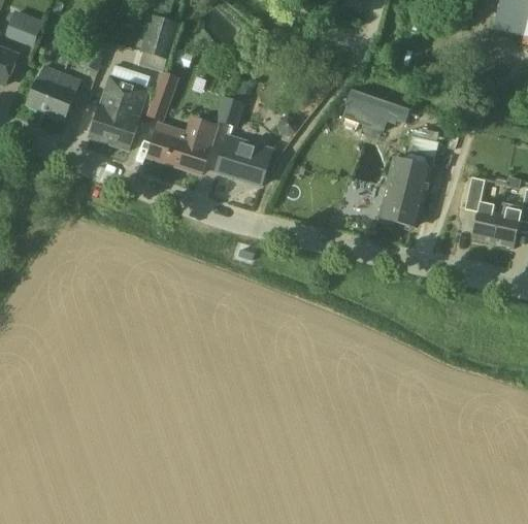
[(156,0),(155,11),(176,15),(179,0),(156,0)]
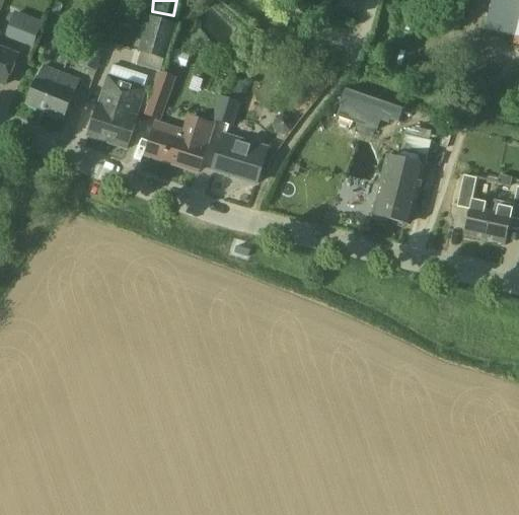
[(493,0),(487,26),(518,33),(518,0),(493,0)]
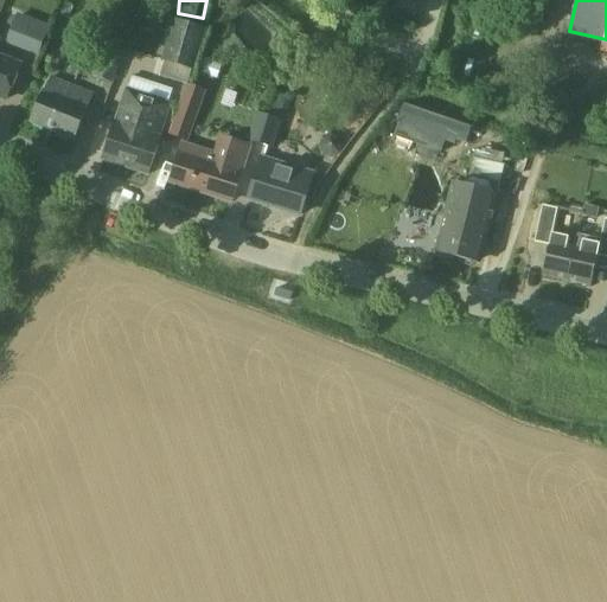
[(39,51),(51,23),(18,10),(6,37),(39,51)]
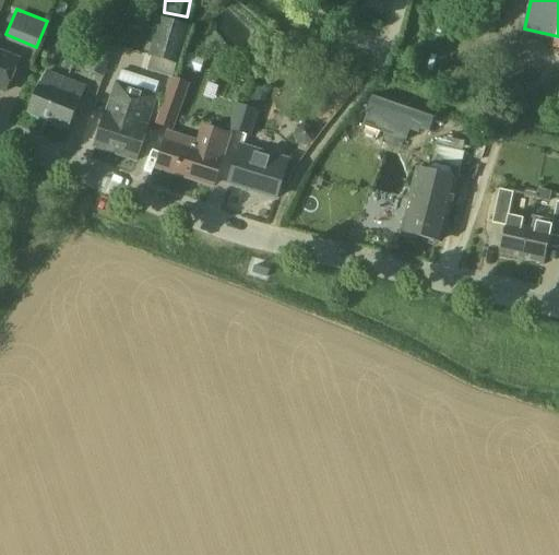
[(179,61),(191,23),(161,13),(149,52),(152,54),(147,68),(173,75),(177,61),(179,61)]
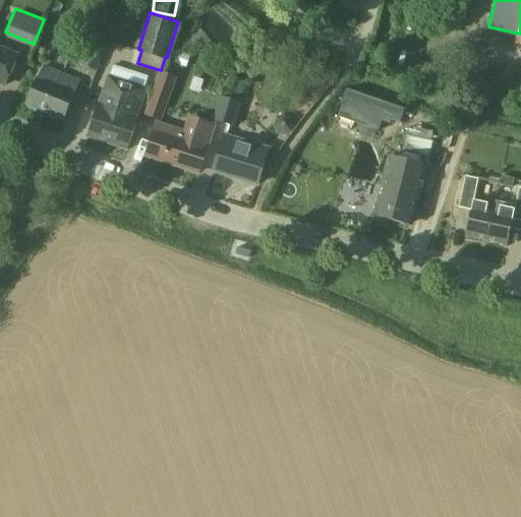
[(105,44),(79,36),(73,49),(82,53),(78,63),(97,69),(105,44)]
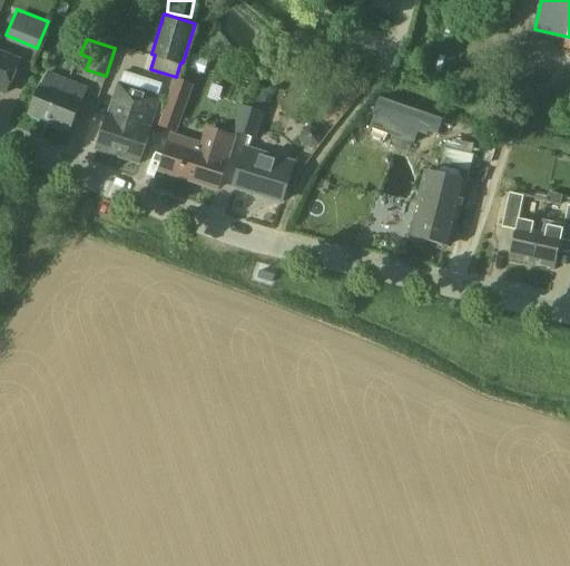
[(195,54),(190,65),(205,70),(208,58),(195,54)]
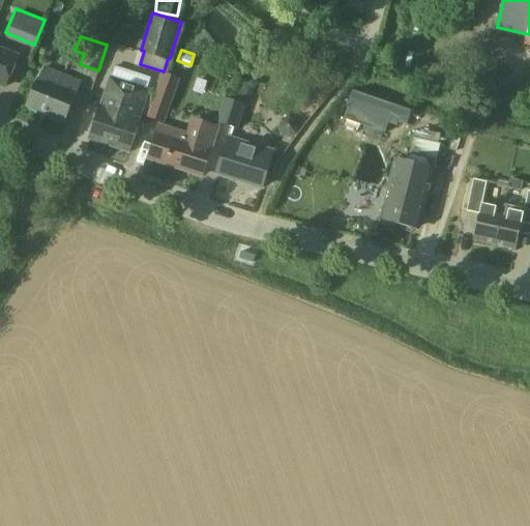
[(65,117),(81,79),(43,64),(38,76),(37,76),(26,101),(65,117)]
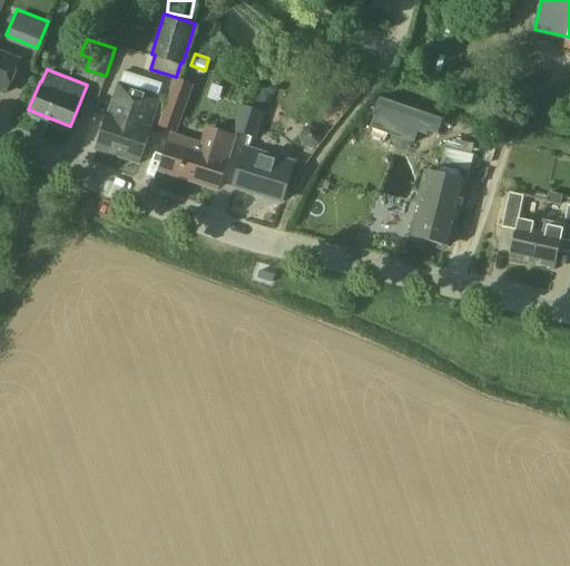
[(177,130),(195,83),(176,76),(159,124),(177,130)]
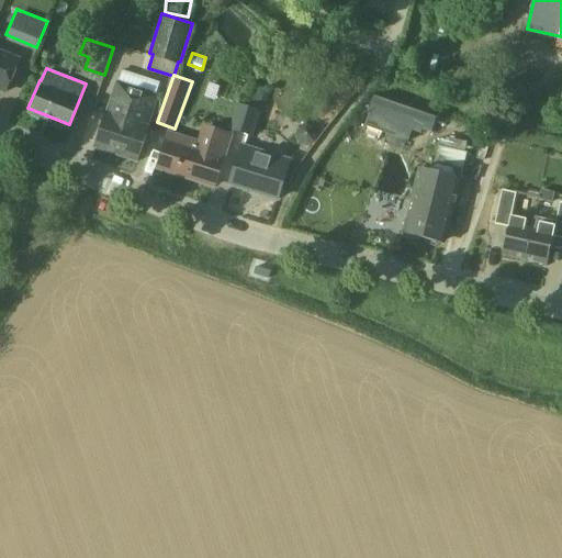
[(94,145),(136,158),(158,91),(116,77),(94,145)]
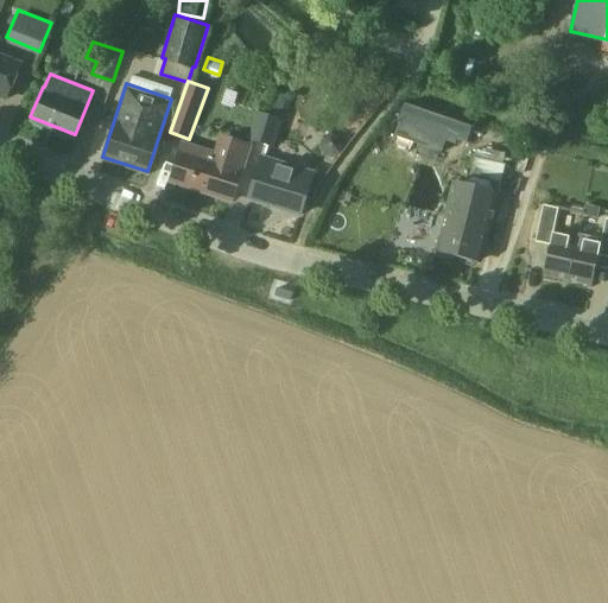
[(457,138),(467,141),(468,138),(472,126),(405,102),(399,119),(400,119),(396,135),(442,151),(445,139),(455,143),(457,138)]
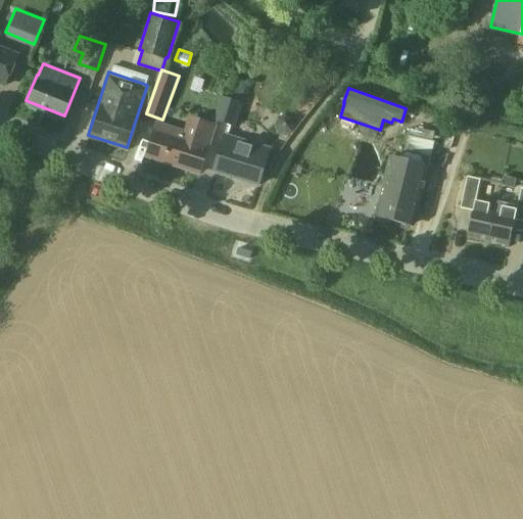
[(234,125),(242,99),(222,93),(214,119),(234,125)]
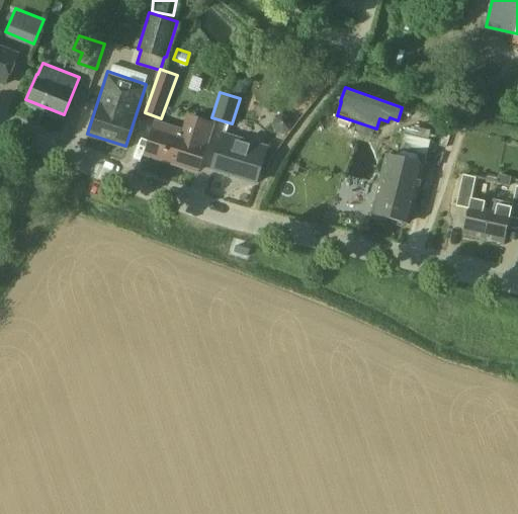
[(197,169),(212,120),(187,111),(183,126),(156,117),(145,153),(197,169)]
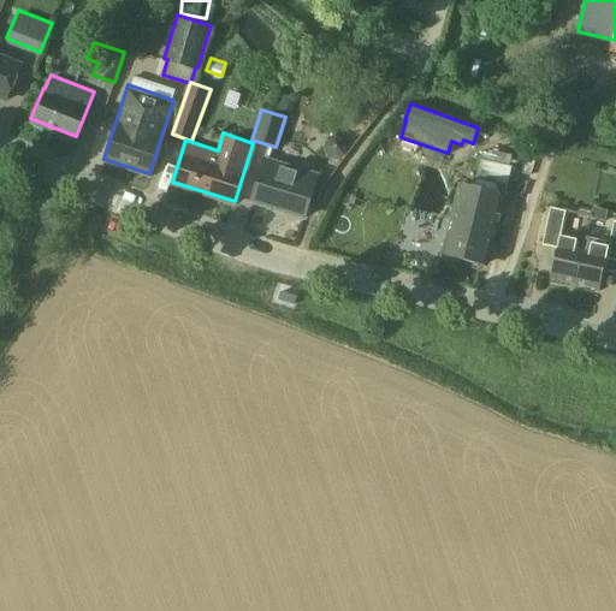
[(504,193),(511,164),(480,155),(473,185),(458,182),(442,253),(445,253),(448,259),(456,260),(461,257),(480,262),(487,264),(504,193)]
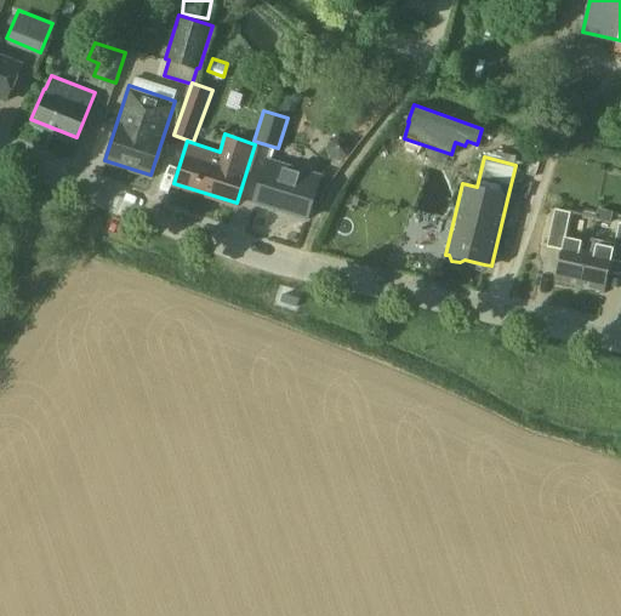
[(312,198),(318,181),(300,175),(302,169),(268,158),(255,200),(306,217),(312,198)]
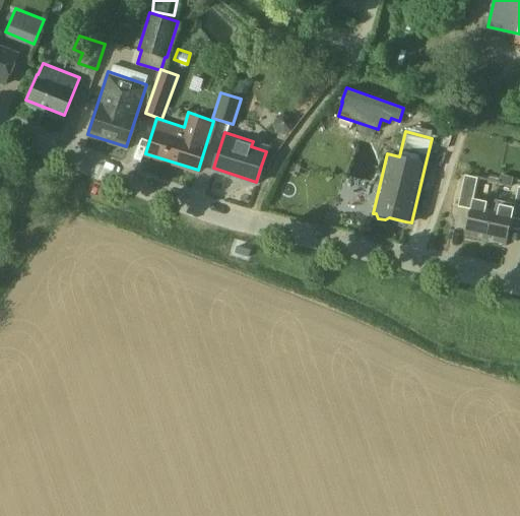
[(485,238),(493,201),(472,197),(477,176),(464,173),(458,204),(470,206),(464,233),(485,238)]
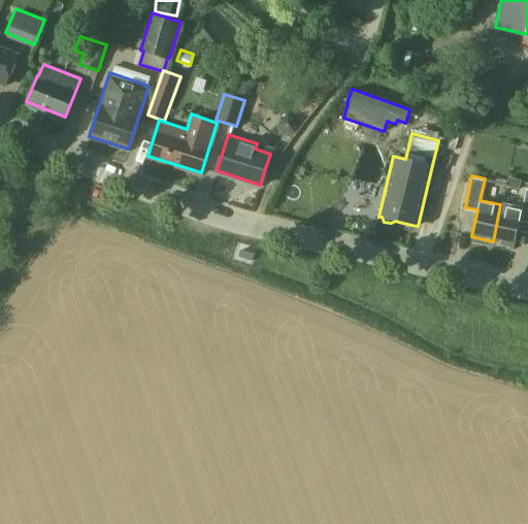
[(500,204),(493,241),(514,246),(520,219),(527,220),(527,187),(526,187),(521,209),(500,204)]
